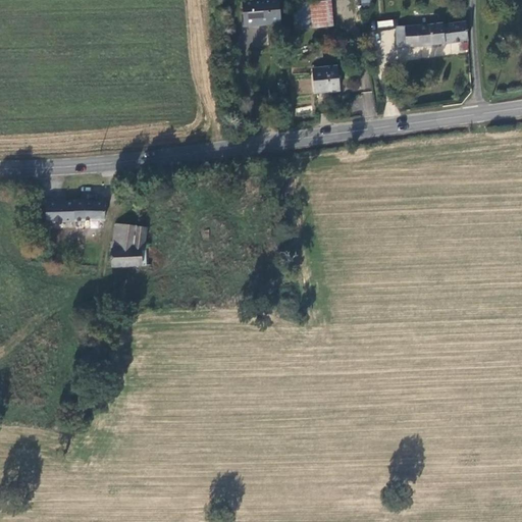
[(280,24),(278,0),(249,0),(243,0),(245,24),(261,23),(262,24),(280,24)]
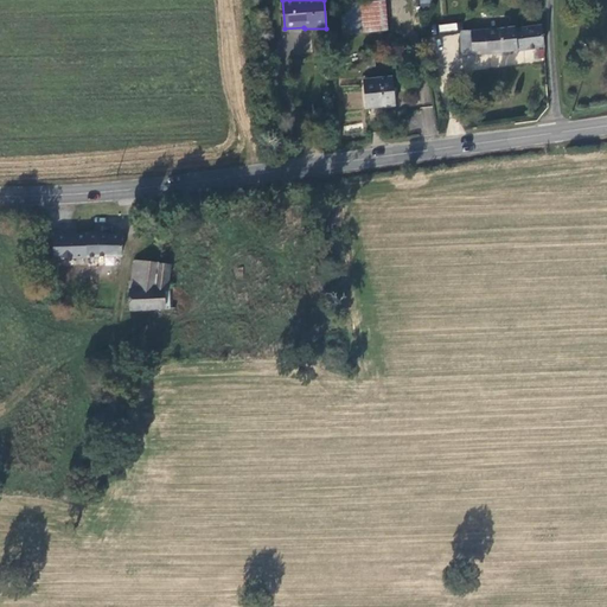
[(385,32),(384,1),(360,4),(363,33),(385,32)]
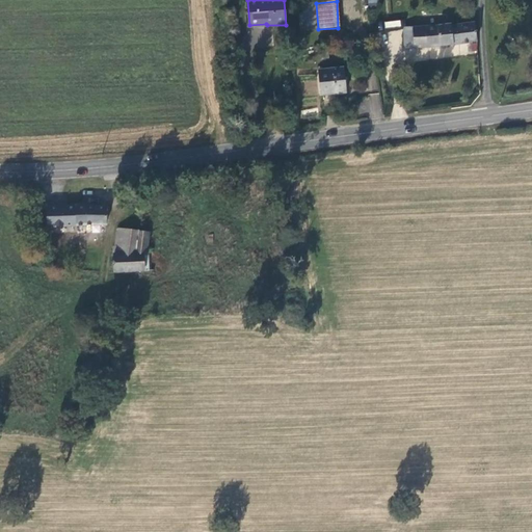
[(318,29),(316,3),(299,4),(300,30),(318,29)]
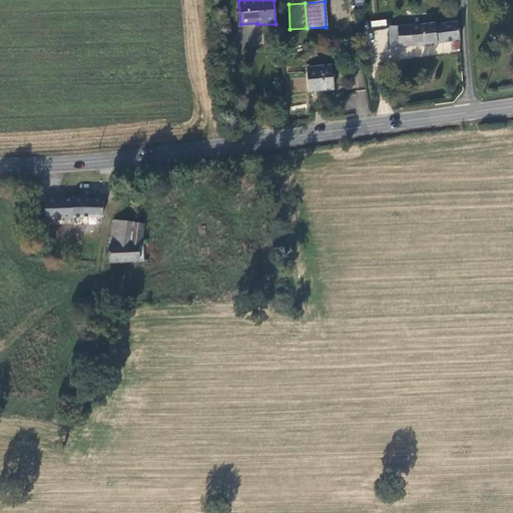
[(386,19),(370,21),(371,28),(387,25),(386,19)]
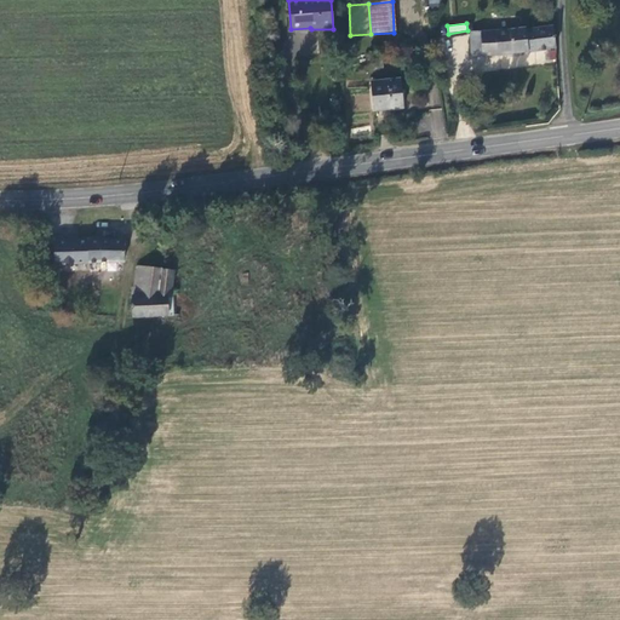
[(498,56),(556,50),(555,28),(527,33),(526,29),(471,33),(474,57),(498,56)]
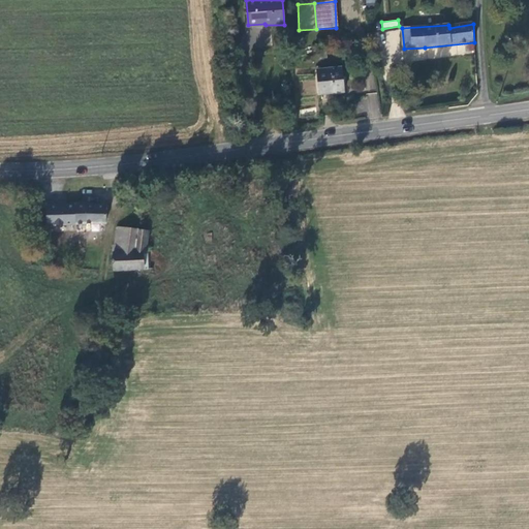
[(342,69),(316,71),(318,96),(344,93),(342,69)]
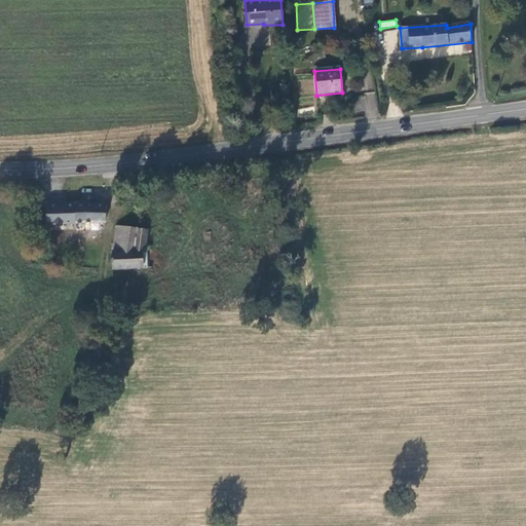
[(47,224),(106,222),(107,219),(107,202),(102,202),(87,200),(76,201),(76,202),(47,203),(47,224)]
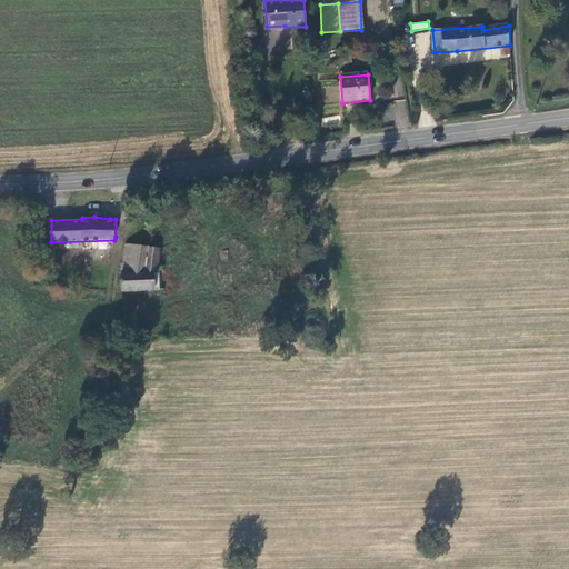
[(133,245),(127,243),(123,263),(131,262),(133,245)]
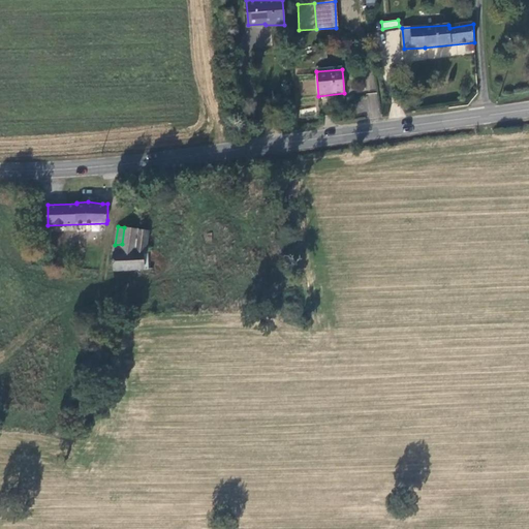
[(122,244),(115,245),(113,245),(112,252),(114,252),(114,271),(152,269),(151,250),(144,250),(147,230),(124,227),(122,244)]
